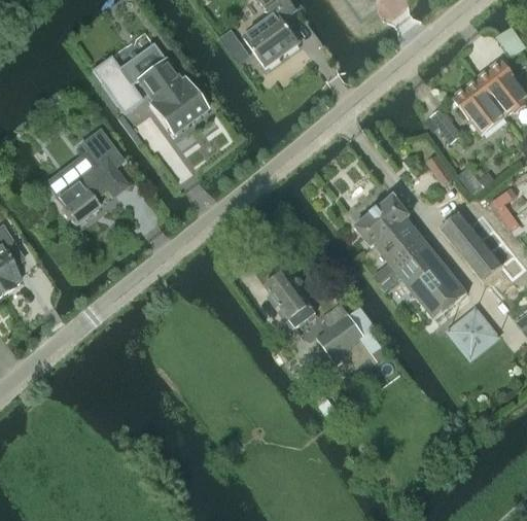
[(271,14),(243,34),(265,63),(266,64),(300,40),(299,39),(282,16),(296,6),(291,0),(260,0),(271,14)]
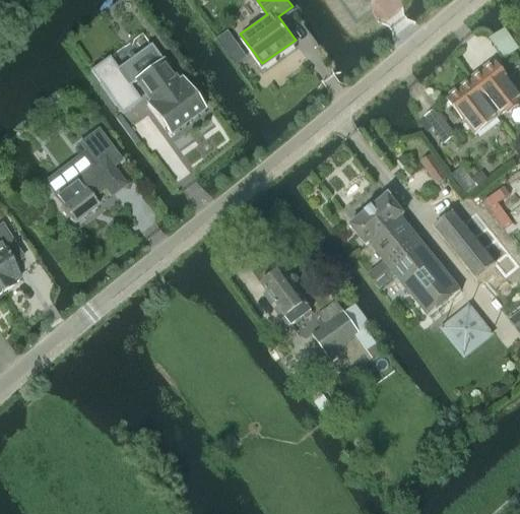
[(228,27),(217,35),(236,60),(246,53),(228,27)]
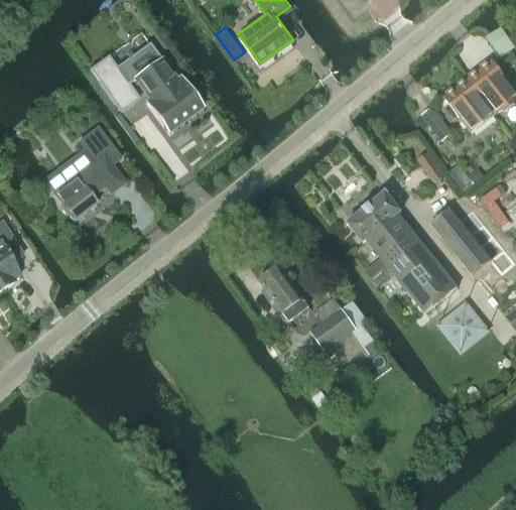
[(160,55),(134,75),(149,96),(145,98),(168,129),(202,105),(179,74),(175,76),(160,55)]
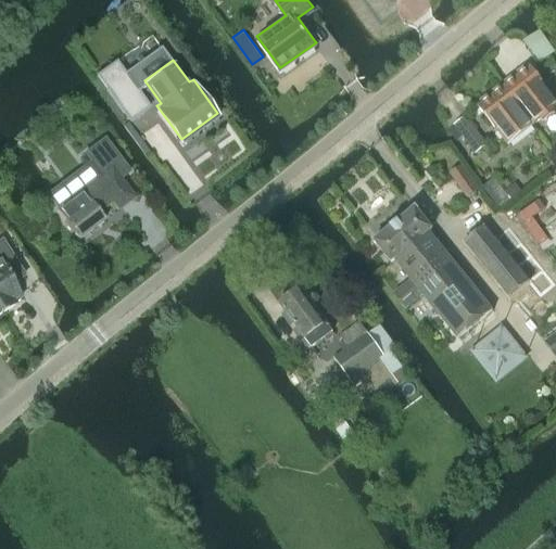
[(504,83),(533,119),(542,113),(544,116),(554,109),(552,105),(555,102),(555,96),(530,62),(504,83)]
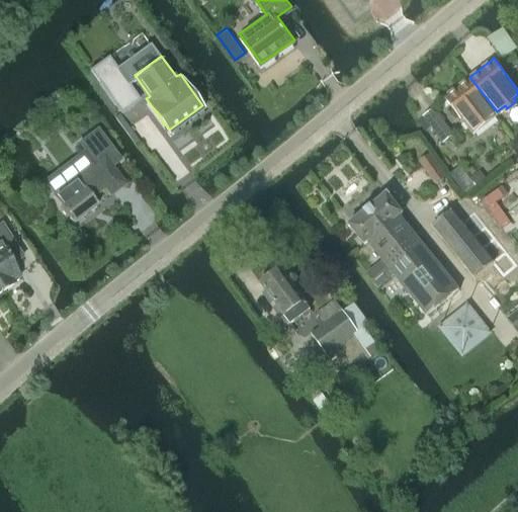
[(116,64),(98,77),(120,108),(139,95),(116,64)]
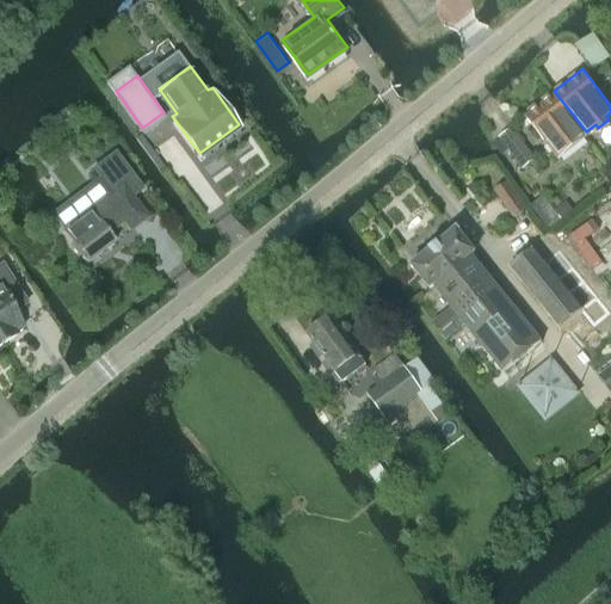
[(559,154),(586,131),(554,91),(525,112),(559,154)]
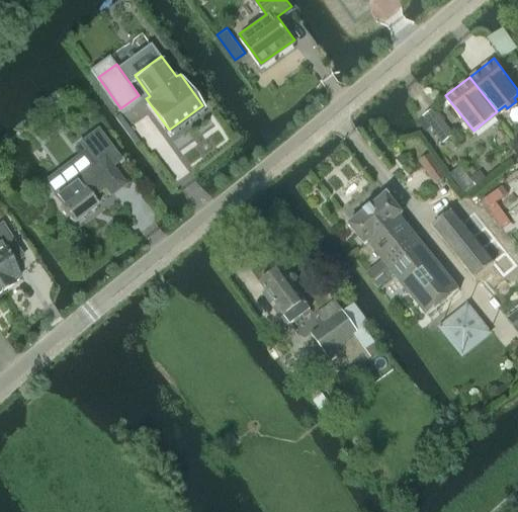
[(453,130),(433,104),(423,111),(443,138),(453,130)]
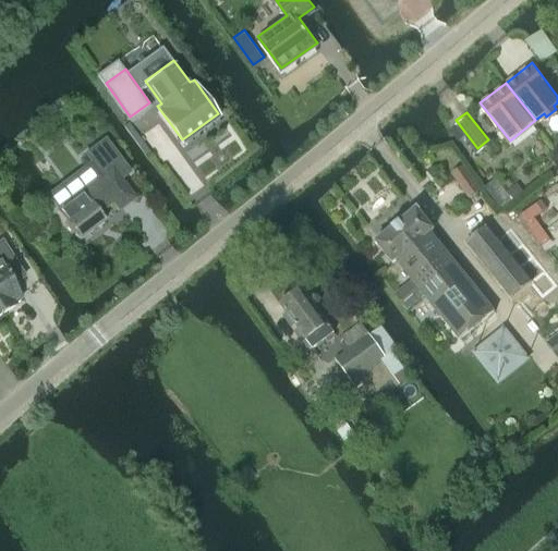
[(89,157),(45,191),(57,206),(59,209),(79,235),(105,217),(98,208),(112,198),(118,206),(134,194),(120,175),(130,168),(105,133),(84,148),(89,157)]
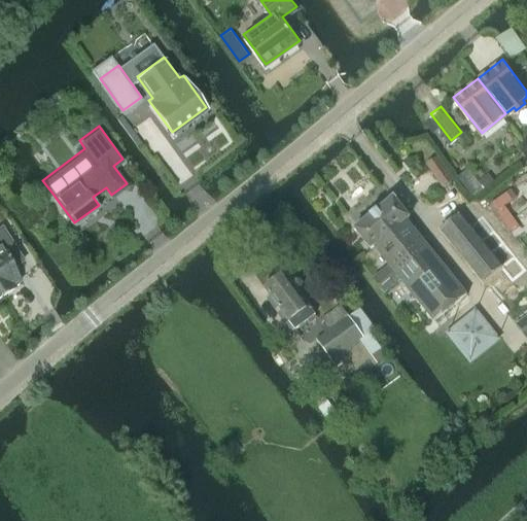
[(452,174),(436,153),(426,161),(442,181),(452,174)]
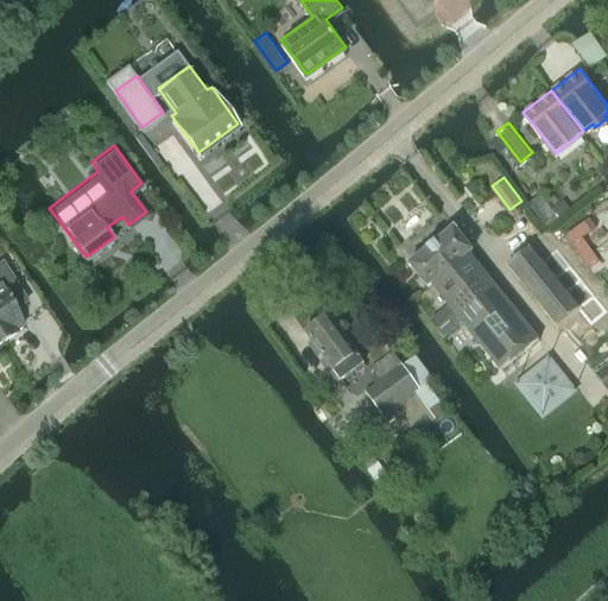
[(429,282),(432,279),(450,302),(431,316),(444,333),(463,318),(501,366),(539,336),(469,250),(473,246),(456,226),(456,225),(455,222),(453,225),(411,258),(409,259),(411,263),(412,261),(429,282)]
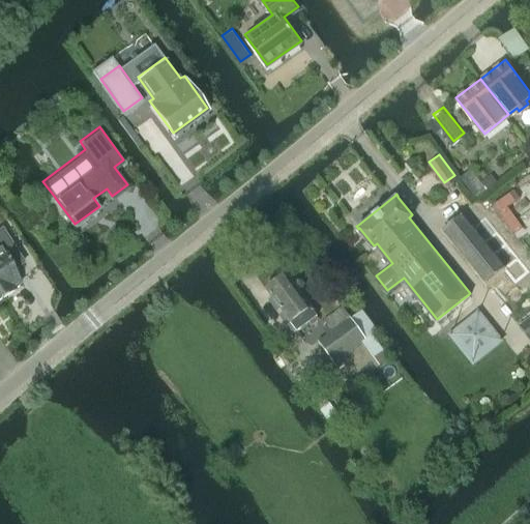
[(521,252),(478,199),(462,211),(461,212),(461,213),(444,226),(442,227),(444,228),(486,280),(521,252)]
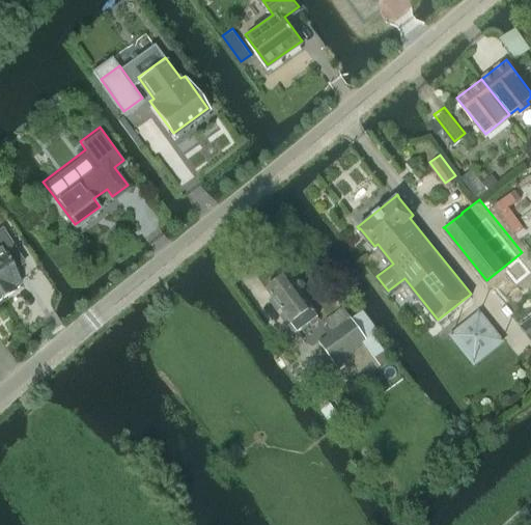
[(1,226),(0,226),(0,291),(2,294),(15,285),(14,284),(20,279),(11,266),(23,259),(1,226)]
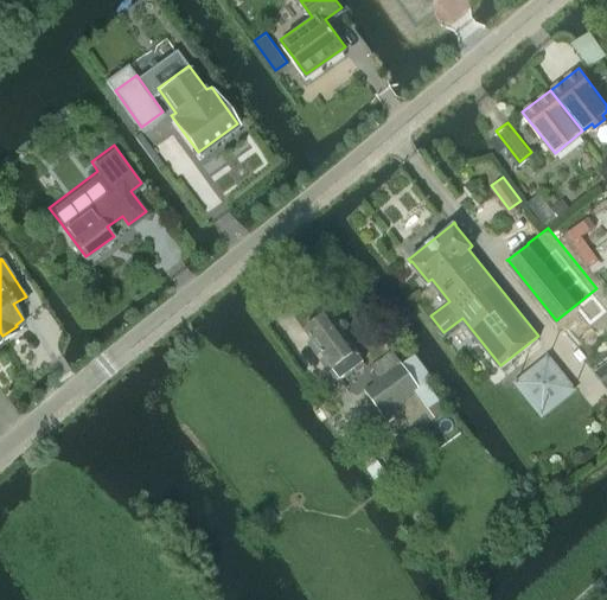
[(305,327),(340,375),(363,357),(328,310),(305,327)]
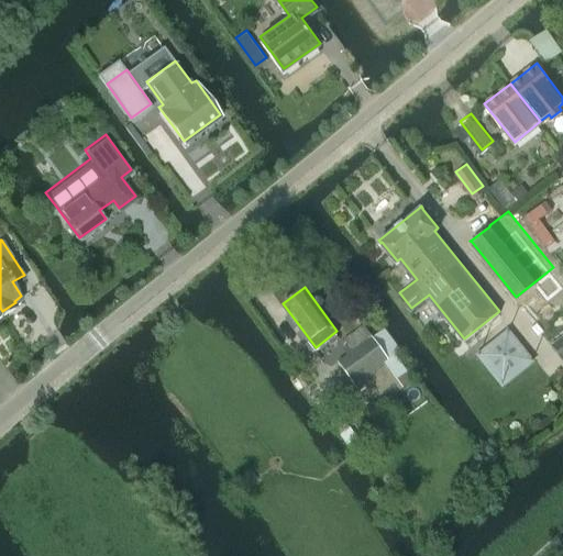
[(400,346),(384,325),(373,310),(342,332),(353,347),(338,358),(357,386),(359,385),(365,395),(373,389),(363,377),(368,373),(366,370),(384,357),(403,384),(414,376),(395,349),(400,346)]
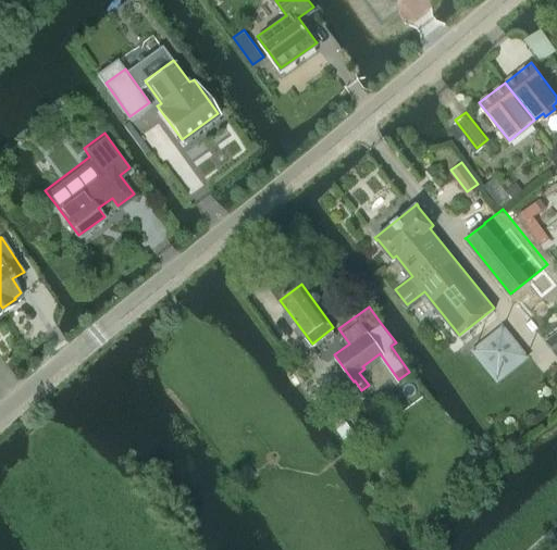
[(556,351),(556,328),(546,337),(556,351)]
